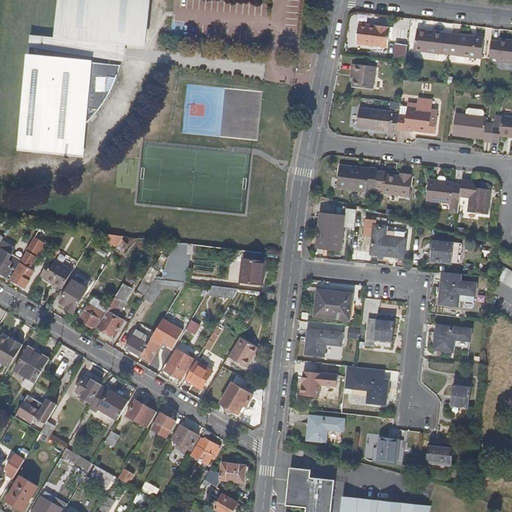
[(150,0),(60,0),(56,40),(31,38),(29,52),(24,106),(19,149),(84,155),(89,110),(100,111),(107,101),(113,92),(108,92),(110,76),(118,78),(122,65),(111,64),(112,58),(113,46),(115,36),(148,39),(150,1),(150,0)]
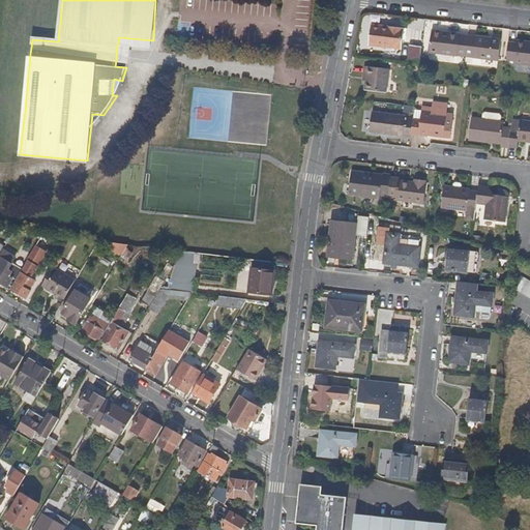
[(401,49),(404,29),(372,25),(370,46),(401,49)]
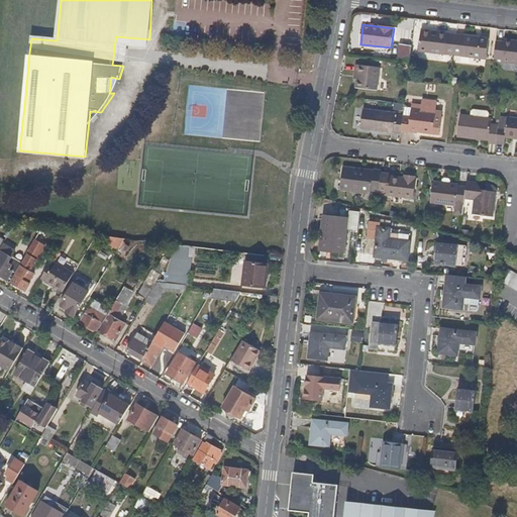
[(453,56),(455,35),(420,31),(418,52),(453,56)]
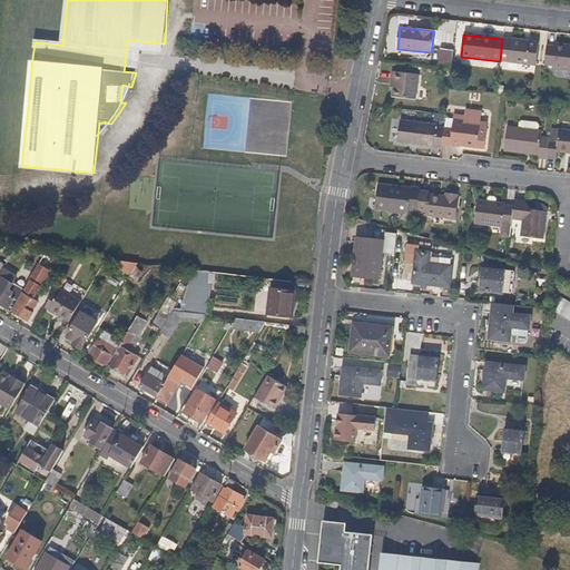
[(536,65),(538,43),(502,39),(500,61),(536,65)]
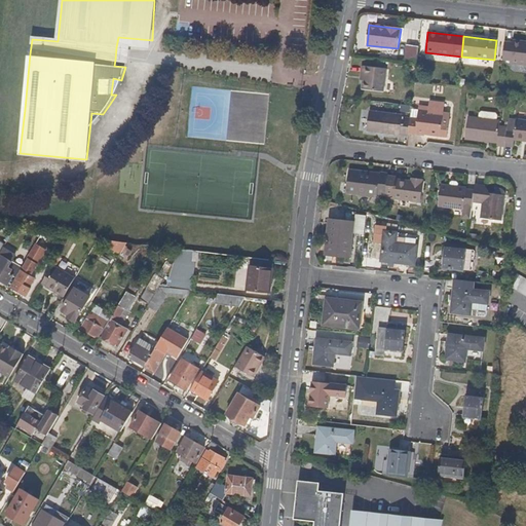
[(525,67),(525,44),(512,43),(512,46),(503,45),(501,62),(510,63),(509,65),(525,67)]
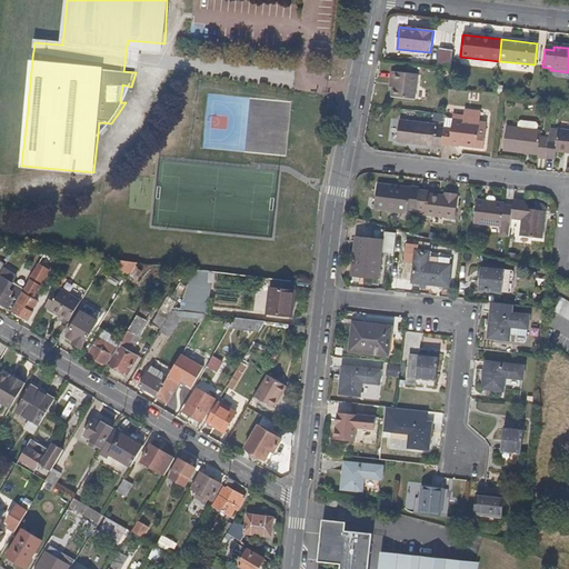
[(131,65),(133,52),(126,51),(125,65),(131,65)]
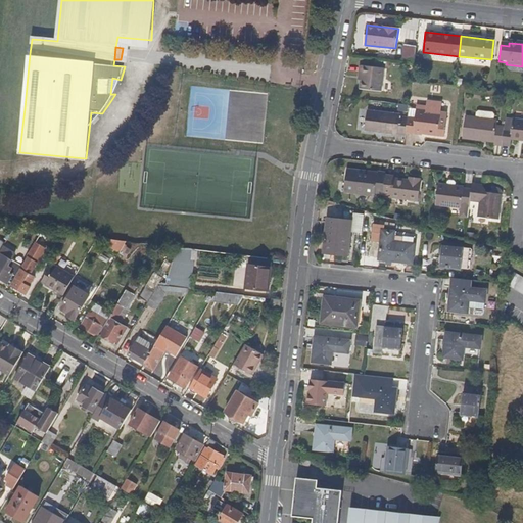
[(360,89),(381,92),(383,68),(360,65),(359,75),(361,75),(360,89)]
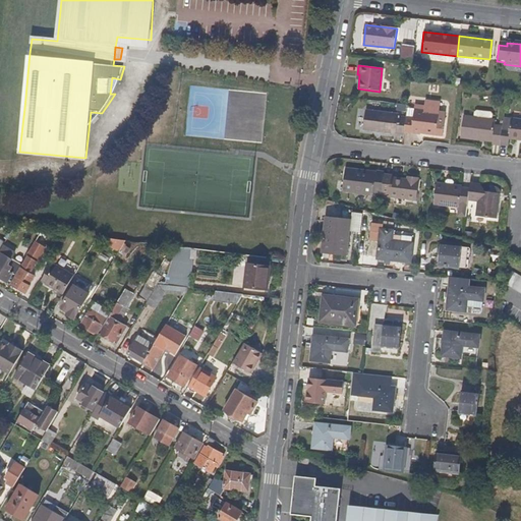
[(115,94),(120,79),(112,77),(110,94),(115,94)]
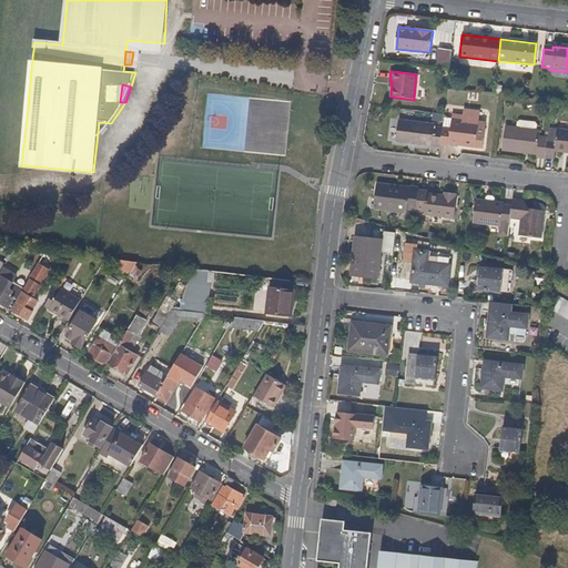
[(442,135),(443,128),(434,128),(434,124),(398,120),(396,142),(438,148),(439,146),(440,144),(442,135)]
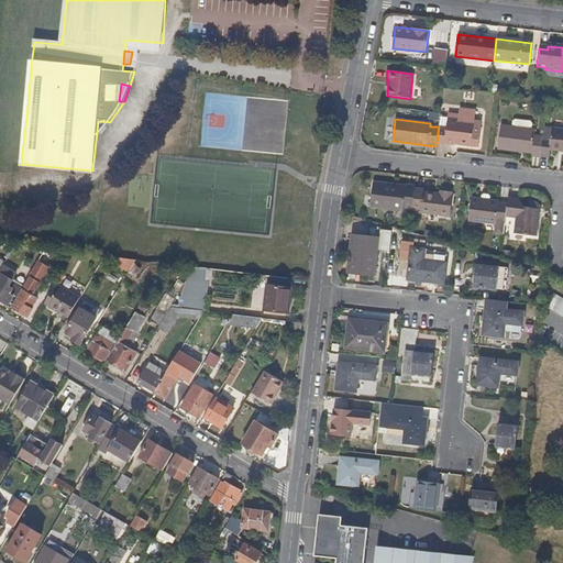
[(470,146),(473,121),(448,119),(446,128),(439,127),(438,134),(437,143),(444,145),(444,143),(452,144),(470,146)]
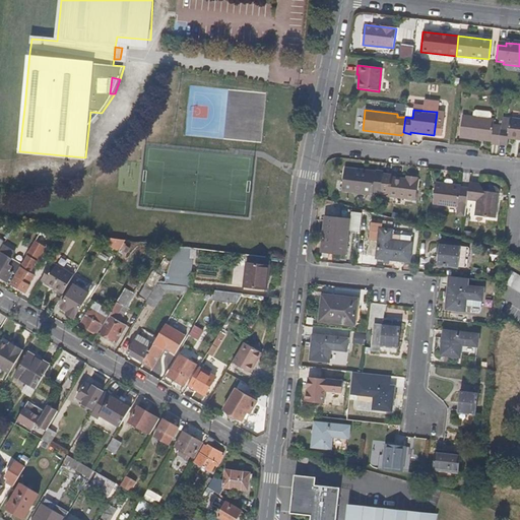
[(473,112),(472,117),(491,119),(491,114),(490,112),(475,110),(473,112)]
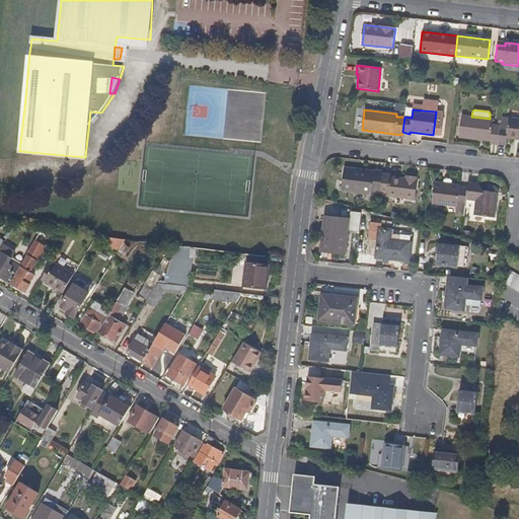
[(471,117),(461,116),(458,137),(490,141),(490,144),(498,145),(500,126),(492,125),(493,120),(490,119),(471,117)]
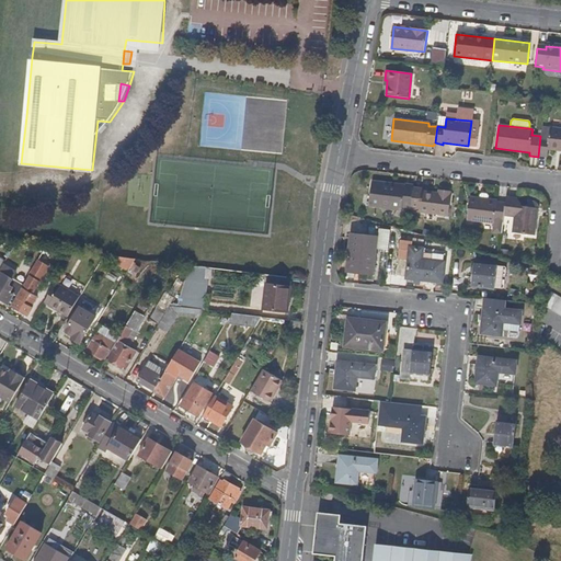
[(541,128),(540,136),(538,157),(547,158),(547,150),(560,151),(560,128),(549,128),(549,129),(541,128)]
